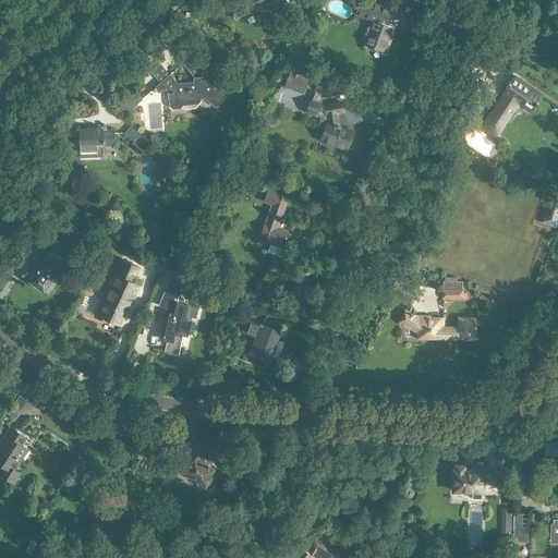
[(242,0),(229,7),(232,11),(231,11),(233,17),(234,16),(234,17),(249,11),(249,10),(261,4),(262,5),(267,3),(269,9),(276,8),(281,4),(286,0),(242,0)]
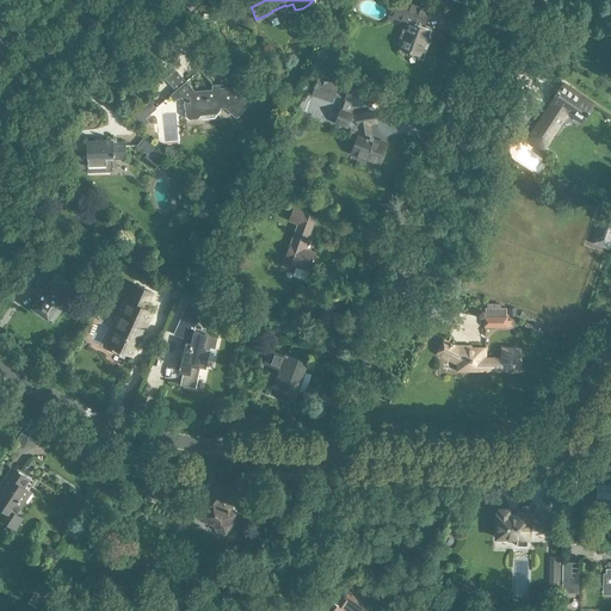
[(406,31),(405,30),(402,36),(405,36),(400,48),(419,55),(429,30),(421,28),(423,23),(424,23),(427,12),(399,0),(394,0),(390,10),(412,18),(406,31)]
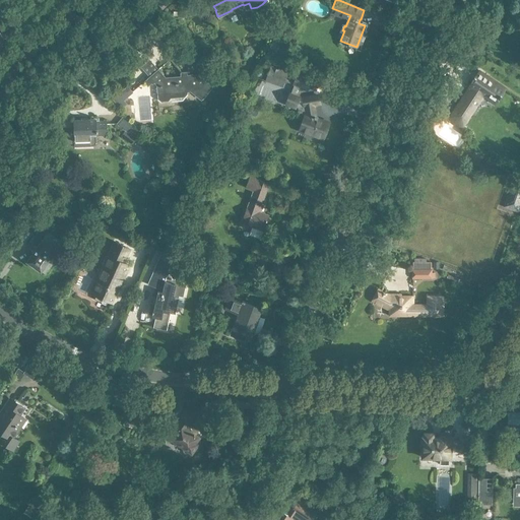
[(270,66),(267,75),(284,81),(285,78),(287,72),(270,66)]
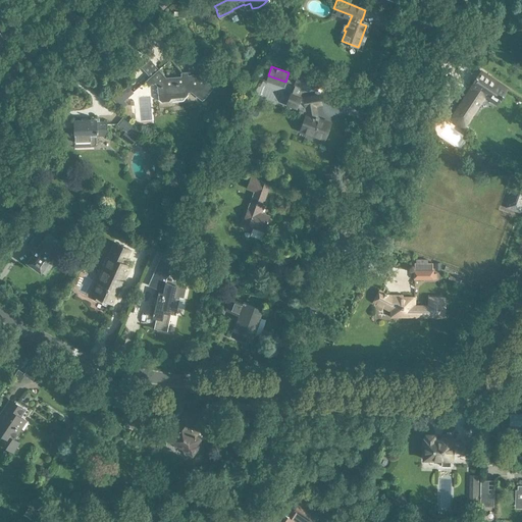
[(158,69),(144,82),(148,87),(152,84),(152,85),(154,83),(157,86),(158,99),(161,102),(168,101),(170,98),(185,97),(188,94),(188,93),(188,91),(192,90),(203,100),(213,88),(197,74),(188,74),(188,73),(180,73),(180,75),(165,77),(158,69)]
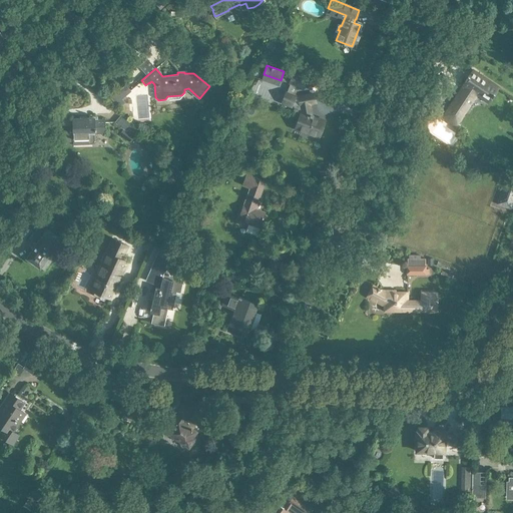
[(471,72),(462,85),(464,86),(443,117),(455,125),(476,93),(489,101),(498,87),(488,80),(486,82),(471,72)]
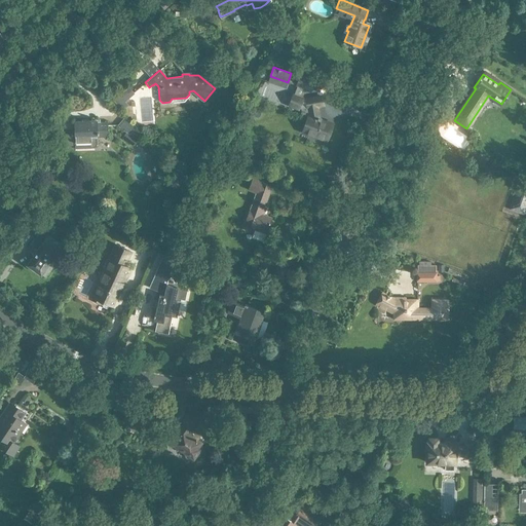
[(289,79),(288,82),(297,85),(305,88),(310,90),(313,81),(300,76),(298,82),(289,79)]
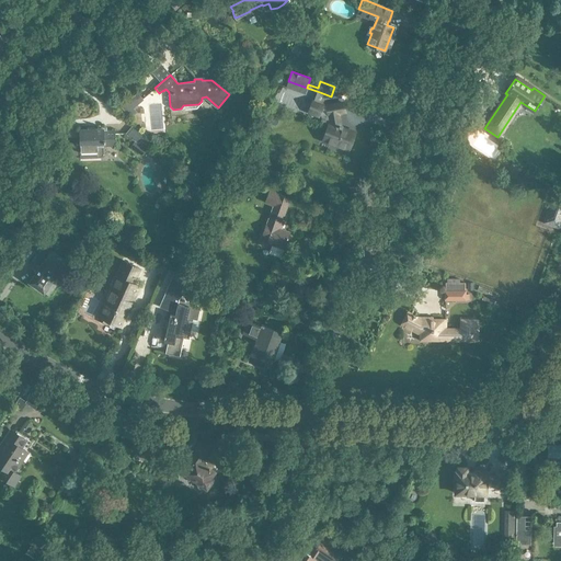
[(312,101),(308,112),(319,116),(319,115),(321,115),(322,122),(329,124),(322,139),(348,149),(354,133),(345,129),(344,130),(341,129),(342,126),(340,125),(338,113),(345,112),(343,103),(324,106),(322,105),(323,104),(322,104),(325,94),(317,91),(313,101),(312,101)]
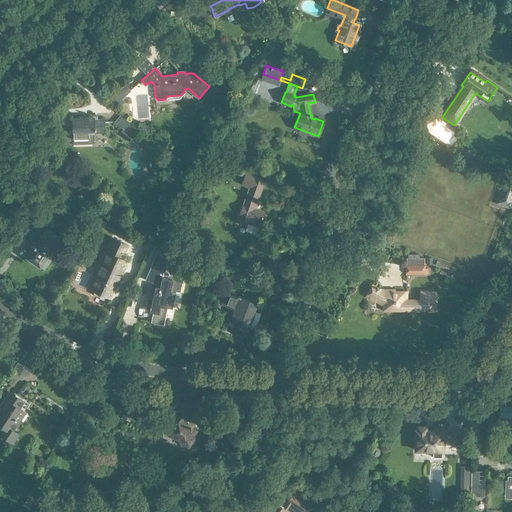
[(119,107),(124,103),(120,98),(130,90),(125,84),(110,97),(119,107)]
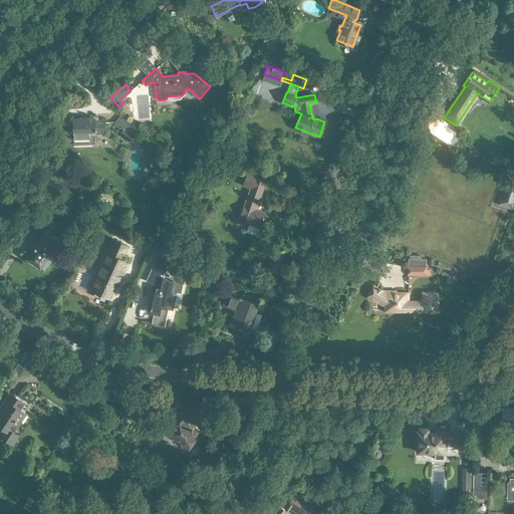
[(121,114),(114,122),(122,130),(119,134),(130,142),(133,137),(132,136),(134,134),(132,132),(129,129),(133,123),(121,114)]
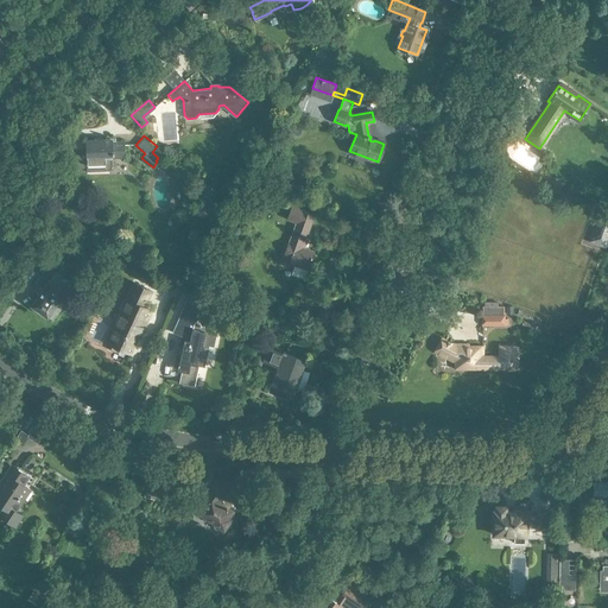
[(125,157),(125,141),(112,141),(112,139),(102,139),(102,140),(96,141),(96,140),(86,140),(86,154),(74,156),(74,168),(87,166),(87,171),(109,170),(111,170),(112,169),(113,168),(113,166),(113,158),(125,157)]
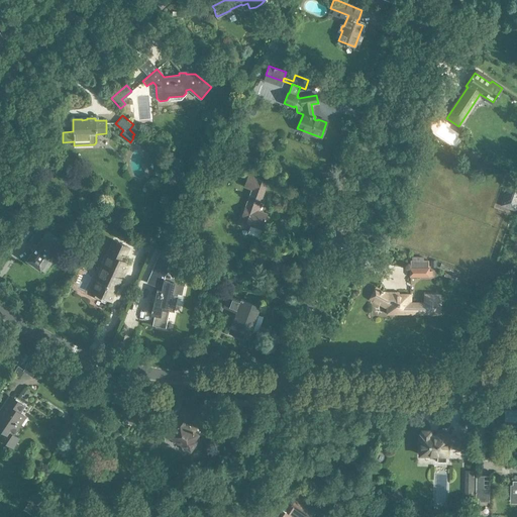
[(456,147),(463,137),(442,123),(435,133),(456,147)]
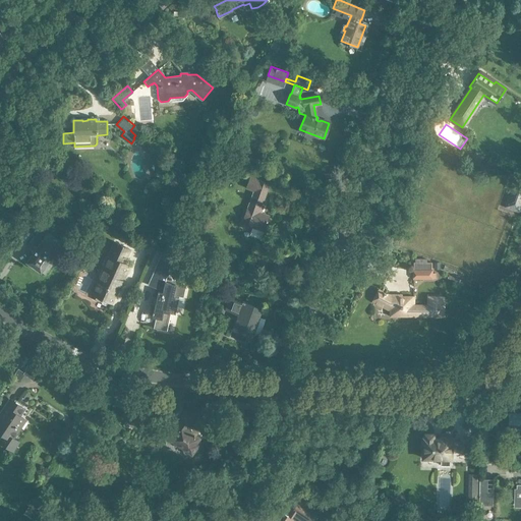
[(262,204),(269,183),(256,178),(252,189),(254,190),(247,208),(246,208),(241,223),(264,231),(269,216),(261,213),(261,212),(261,211),(262,208),(263,208),(264,205),(262,204)]
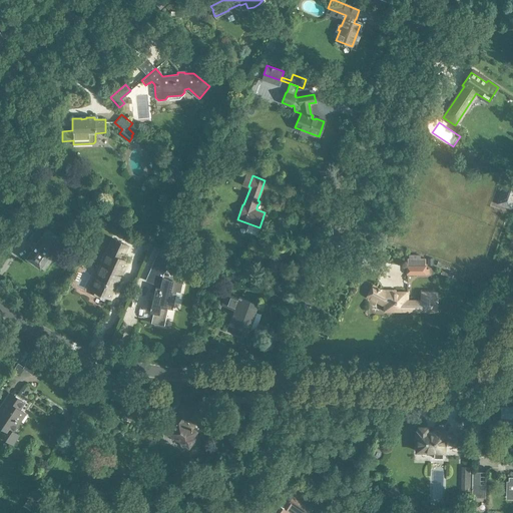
[(496,204),(512,210),(512,206),(512,188),(503,185),(496,204)]
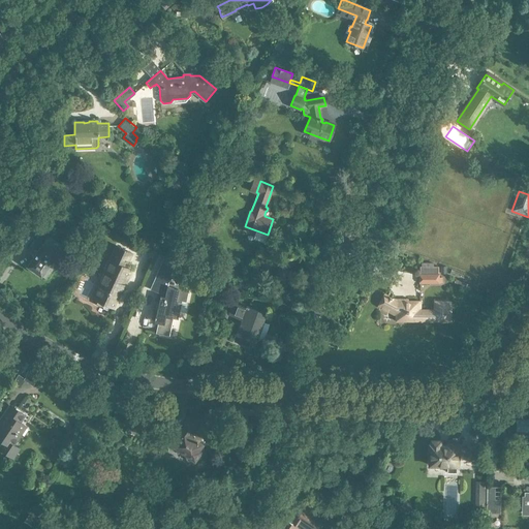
[(28,232),(37,239),(44,229),(34,223),(28,232)]
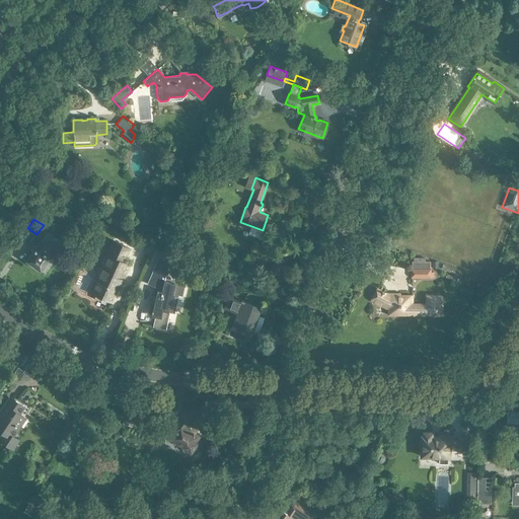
[(54,236),(48,231),(43,238),(36,246),(34,245),(30,251),(32,252),(26,261),(41,271),(57,248),(50,243),(54,236)]
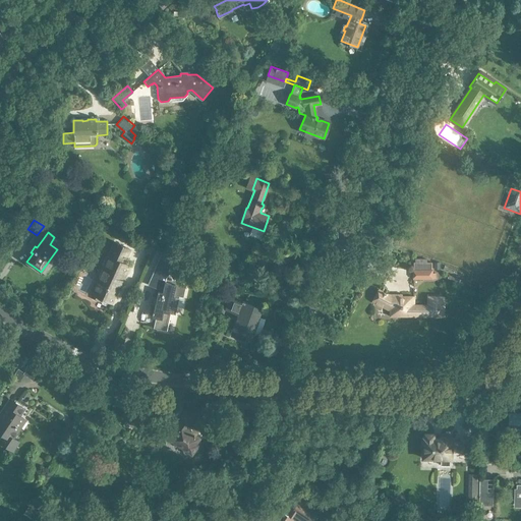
[(103,281),(95,299),(105,304),(107,300),(108,300),(110,301),(120,279),(122,280),(129,265),(123,263),(129,249),(115,242),(103,270),(102,269),(98,277),(100,278),(99,279),(103,281)]
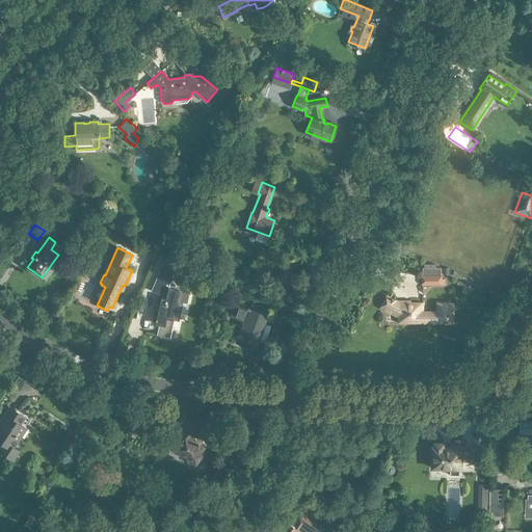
[(186,247),(183,253),(191,258),(194,253),(186,247)]
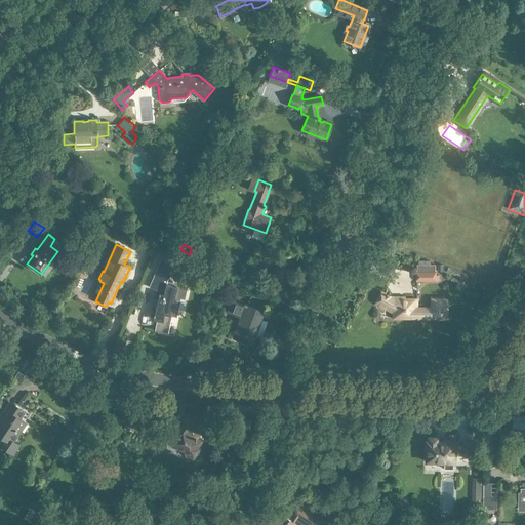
[(184,287),(184,284),(173,282),(173,281),(172,280),(172,279),(171,278),(170,278),(169,278),(168,278),(167,279),(167,280),(166,280),(169,272),(177,276),(182,266),(173,263),(173,261),(162,256),(149,286),(160,291),(159,293),(157,300),(155,300),(154,306),(156,307),(155,314),(154,314),(153,316),(154,316),(153,319),(157,320),(154,330),(167,333),(171,316),(176,317),(180,298),(185,299),(187,288),(184,287)]
